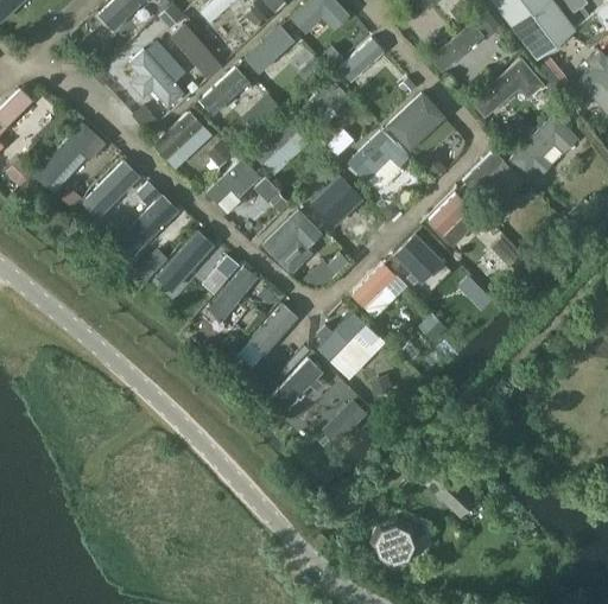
[(130,0),(114,16),(130,32),(159,5),(153,0),(130,0)]
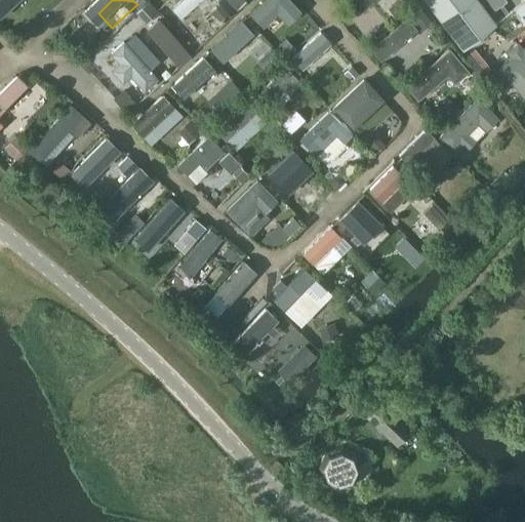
[(211,0),(187,0),(176,10),(188,23),(211,0)]
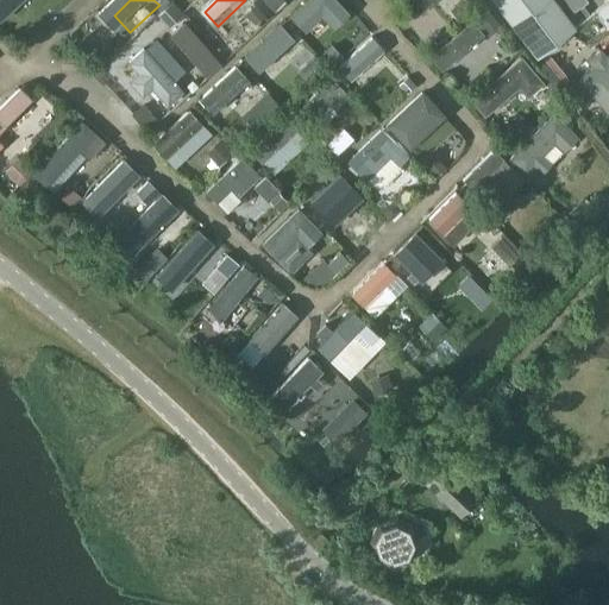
[(284,0),(263,0),(276,13),(287,2),(284,0)]
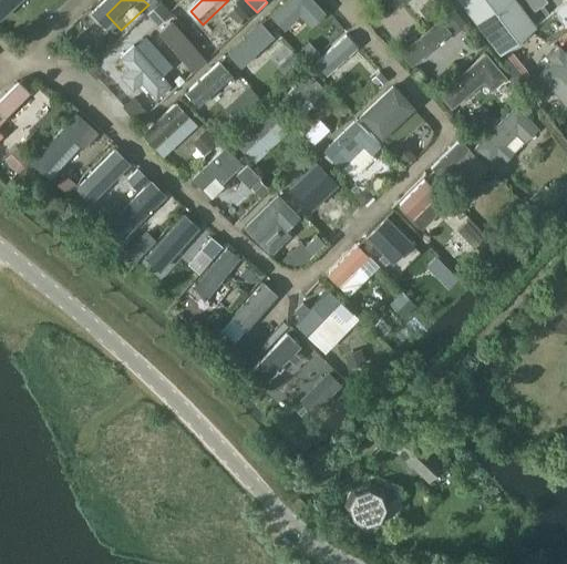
[(311,0),(288,0),(269,18),(284,32),(299,18),(310,29),(326,14),(311,0)]
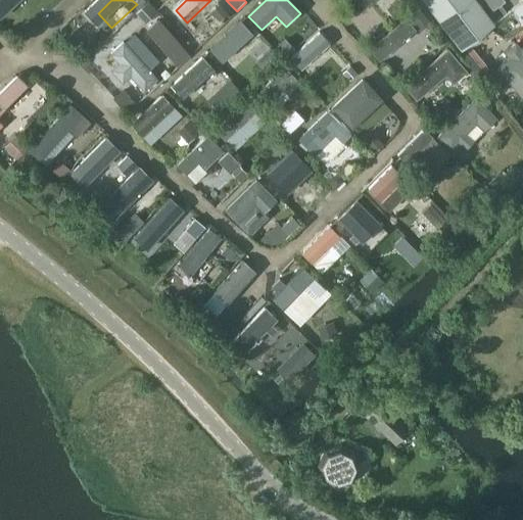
[(357,0),(350,6),(363,18),(381,0),(357,0)]
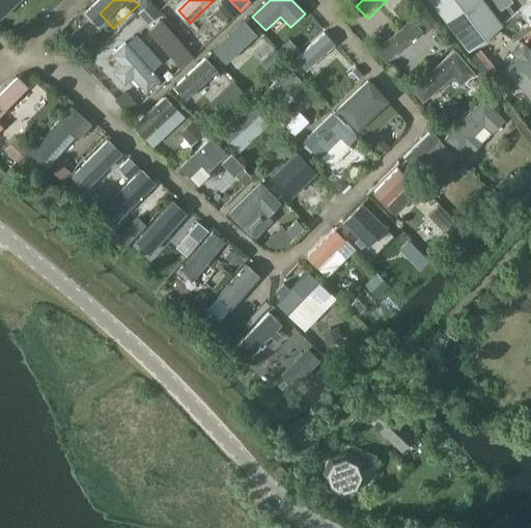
[(430,0),(470,50),(503,23),(484,0),(430,0)]
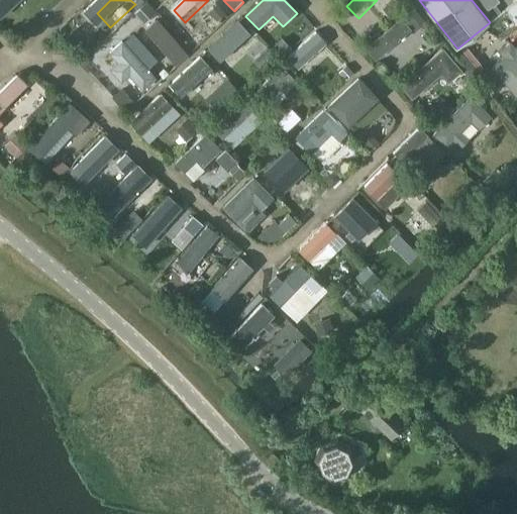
[(495,0),(481,0),(489,11),(498,4),(495,0)]
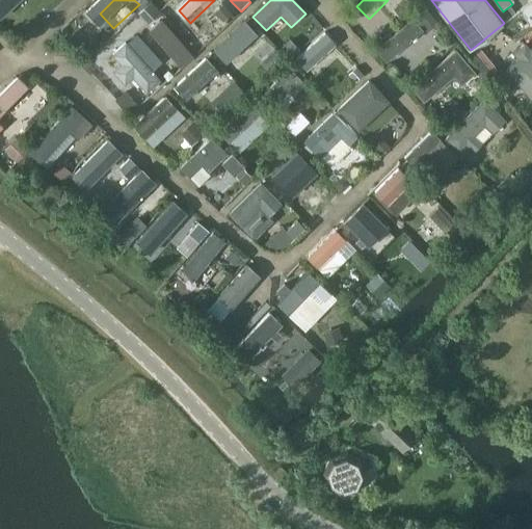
[(150,1),(139,14),(150,24),(161,10),(150,1)]
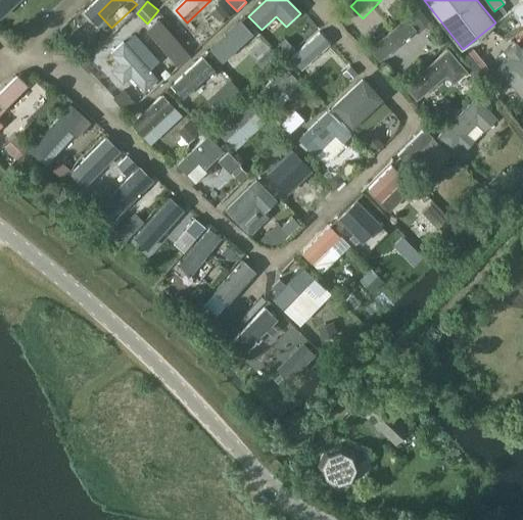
[(522,5),(491,29),(506,38),(522,25),(522,5)]
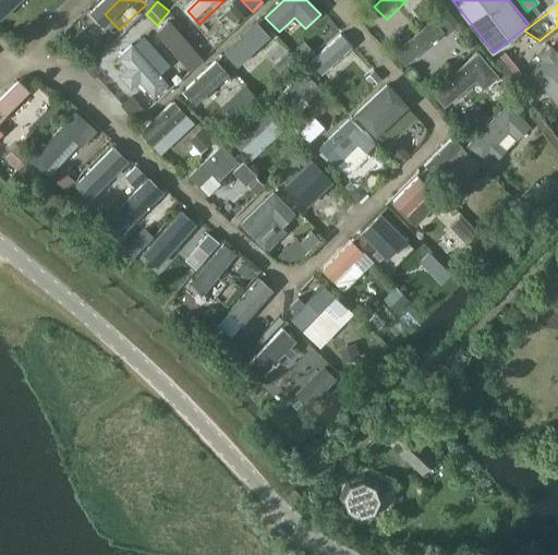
[(435,17),(396,50),(422,81),(470,40),(458,26),(449,34),(435,17)]
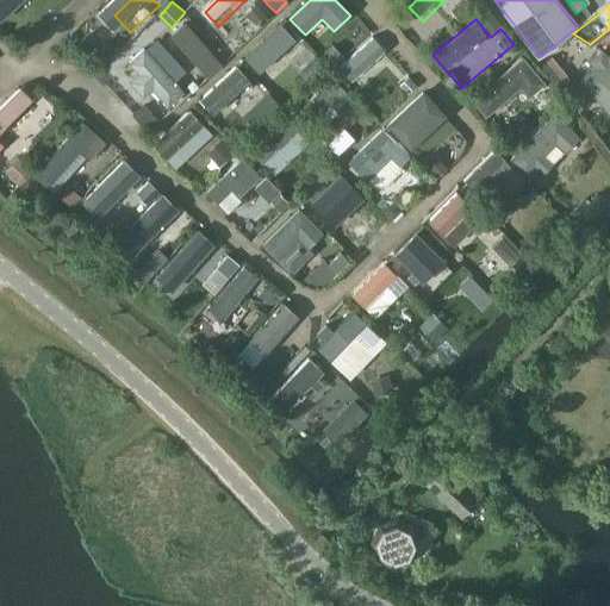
[(284,20),(250,51),(263,64),(282,47),(290,54),(303,41),(284,20)]
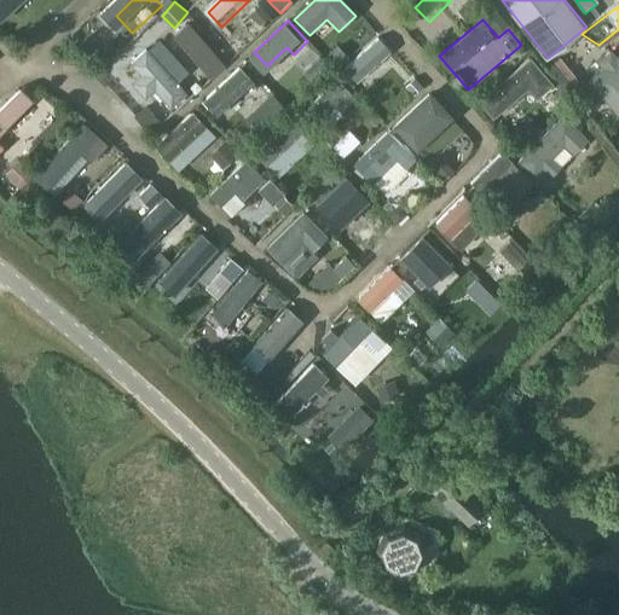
[(218,64),(187,29),(173,41),(204,76),(218,64)]
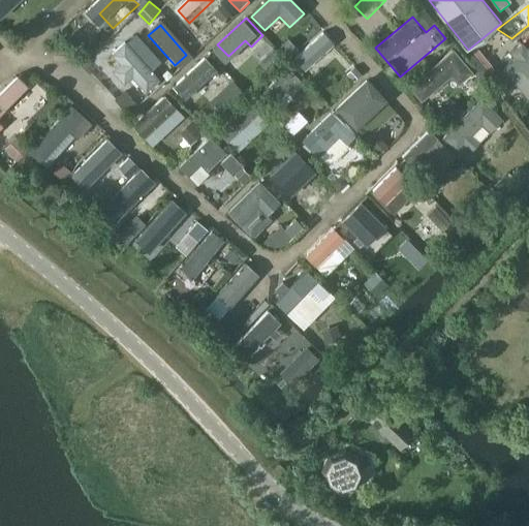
[(322,34),(293,60),(304,72),(333,47),(322,34)]
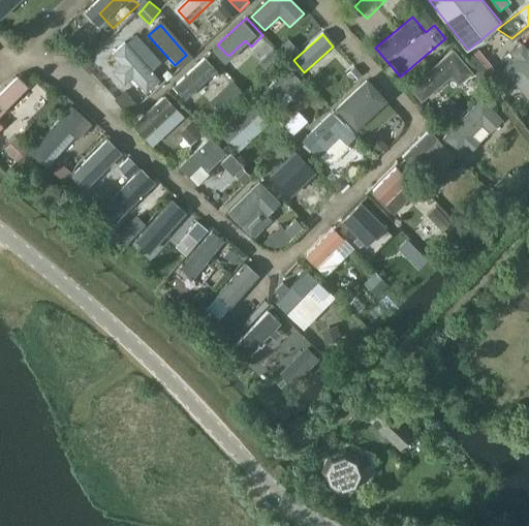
[(124,44),(112,57),(120,65),(112,72),(123,86),(131,79),(146,93),(158,82),(124,44)]
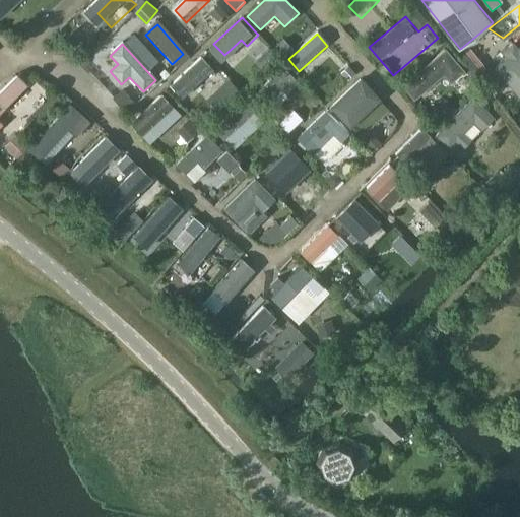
[(519,46),(496,65),(519,95),(519,46)]
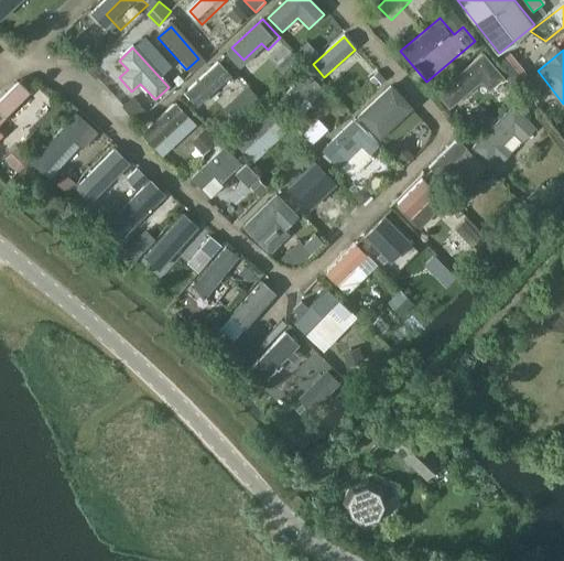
[(483,56),(437,95),(448,108),(480,82),(488,90),(501,78),(483,56)]
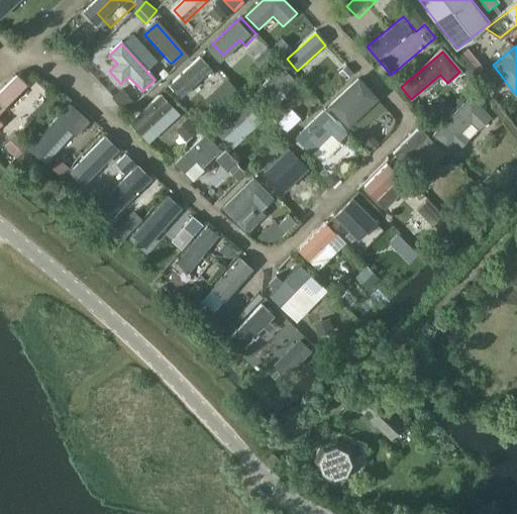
[(167,88),(184,104),(213,72),(196,57),(167,88)]
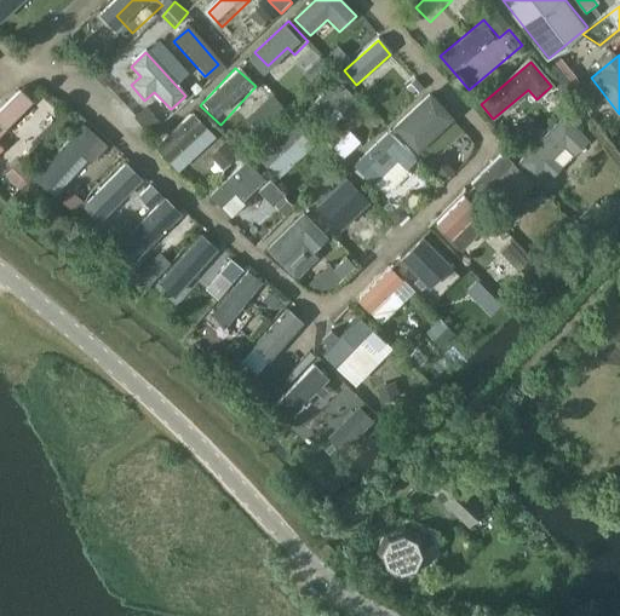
[(328,128),(360,98),(340,78),(309,108),(328,128)]
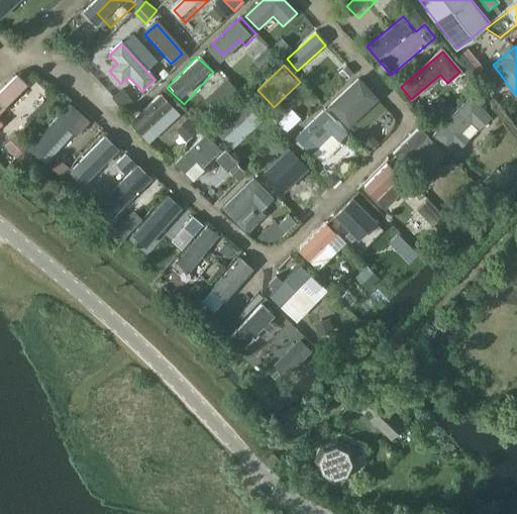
[(19,73),(0,91),(0,128),(6,123),(0,117),(0,111),(29,83),(19,73)]
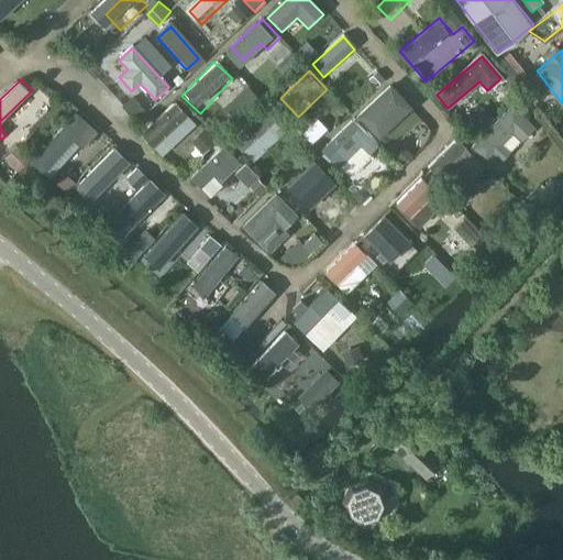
[(390,86),(356,118),(378,141),(411,109),(390,86)]
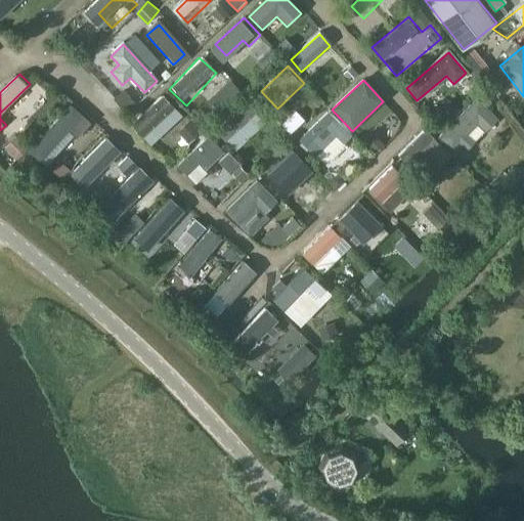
[(126,92),(116,97),(122,111),(132,105),(126,92)]
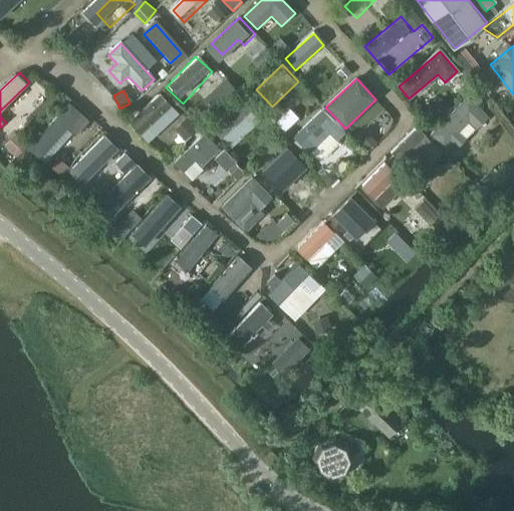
[(129,124),(149,147),(181,116),(162,95),(129,124)]
